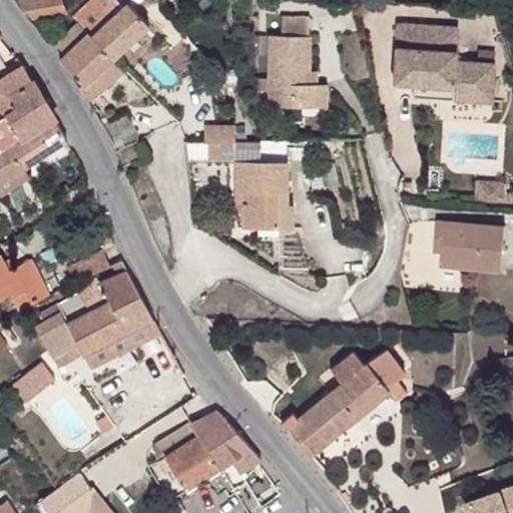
[(16,0),(28,18),(66,10),(60,0),(16,0)]
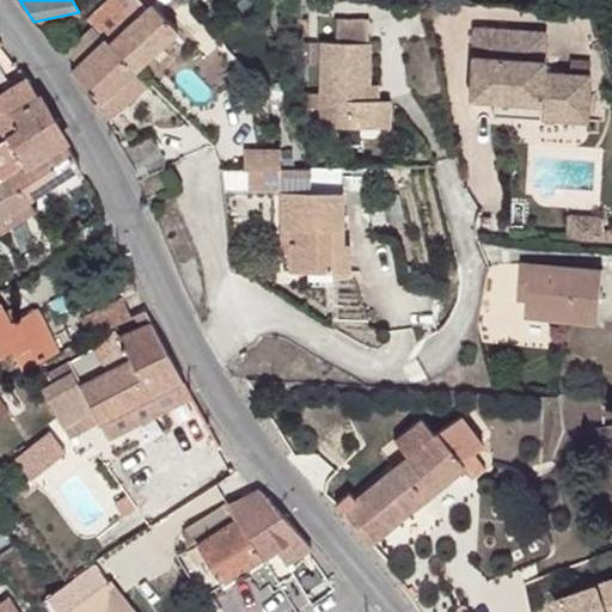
[(151,4),(109,42),(106,44),(133,69),(177,29),(151,4)]
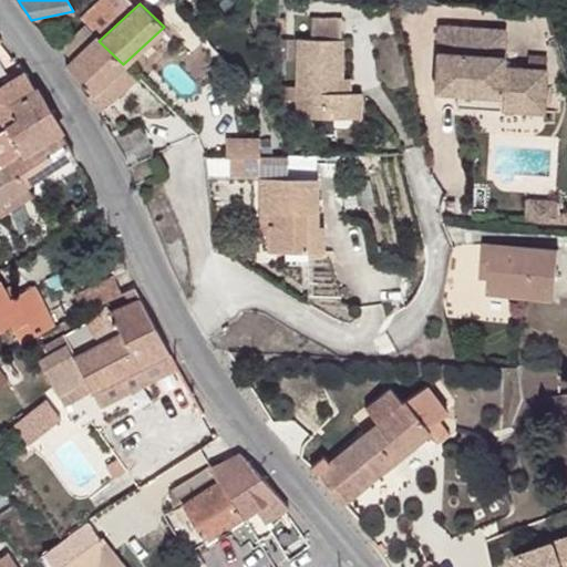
[(296,115),(357,122),(360,94),(341,92),(347,23),(317,20),(313,40),(301,39),(296,115)]
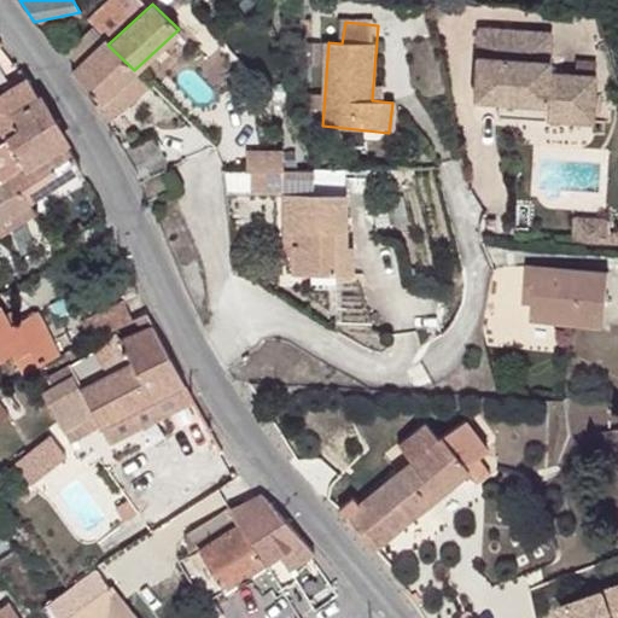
[(104,40),(93,27),(65,51),(77,64),(104,40)]
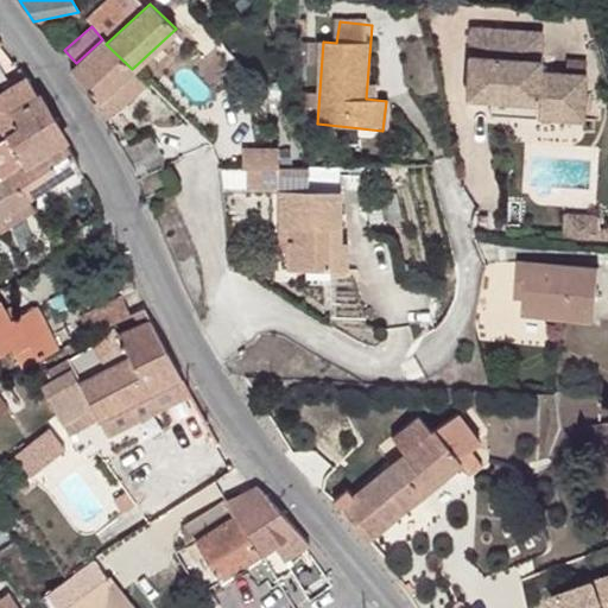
[(586,116),(588,71),(539,69),(542,29),(486,26),(483,55),(469,54),(467,95),(489,96),(537,100),(536,114),(586,116)]
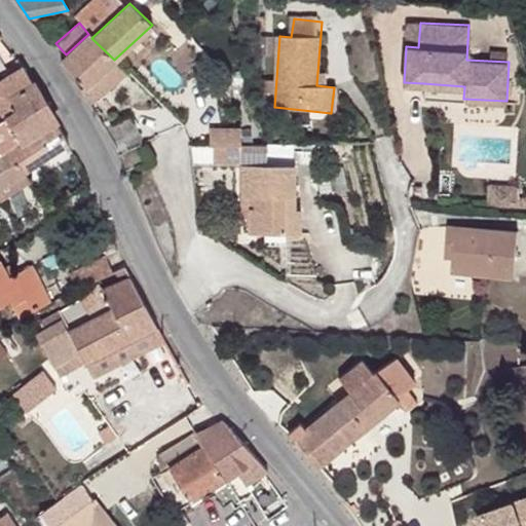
[(66,54),(60,60),(63,64),(83,87),(80,91),(94,110),(128,76),(128,75),(114,60),(91,38),(94,36),(89,33),(88,34),(66,54)]
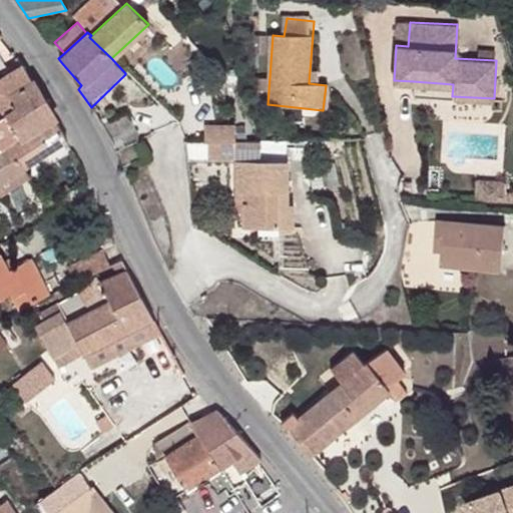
[(0,153),(11,148),(54,120),(22,66),(8,74),(4,67),(0,69),(0,153)]
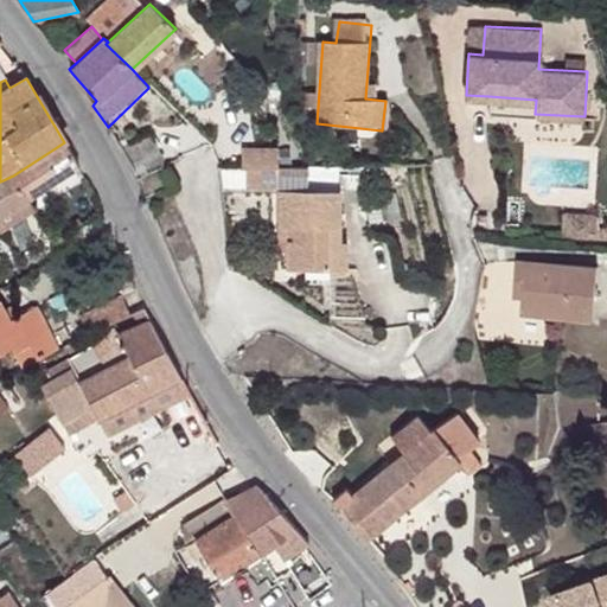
[(489,96),(487,112),(535,114),(536,100),(489,96)]
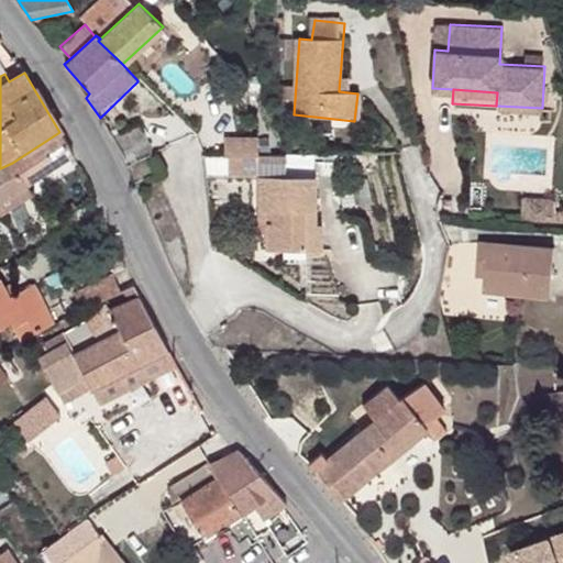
[(110,138),(120,155),(145,143),(138,125),(110,138)]
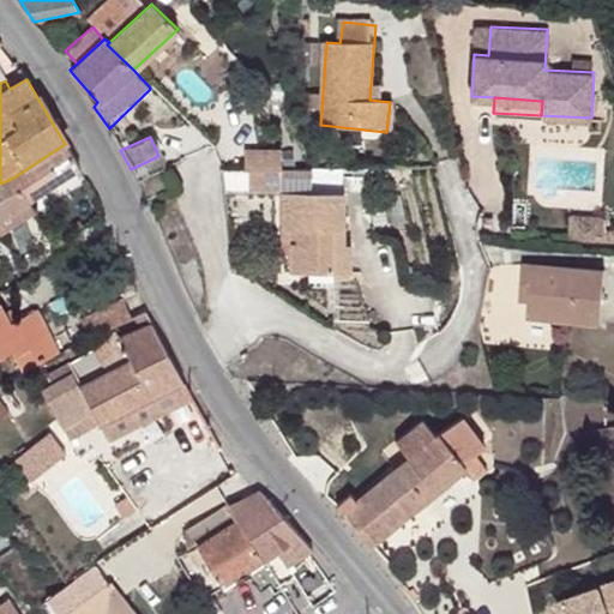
[(80,169),(65,144),(13,178),(28,203),(80,169)]
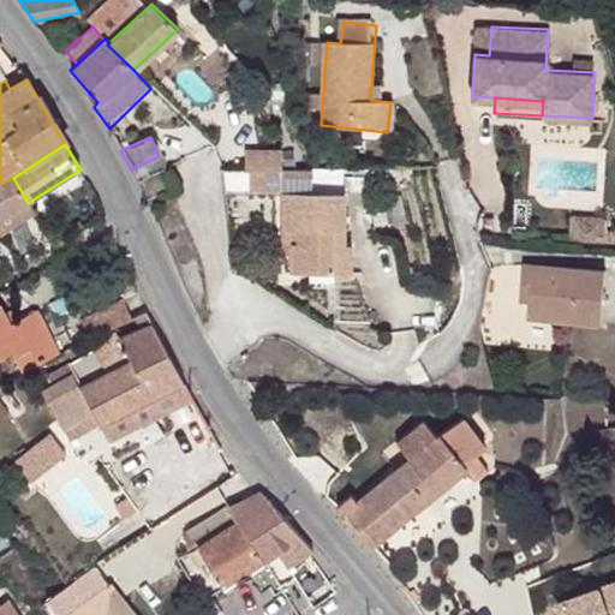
[(159,156),(131,169),(135,175),(144,172),(149,179),(165,172),(159,156)]
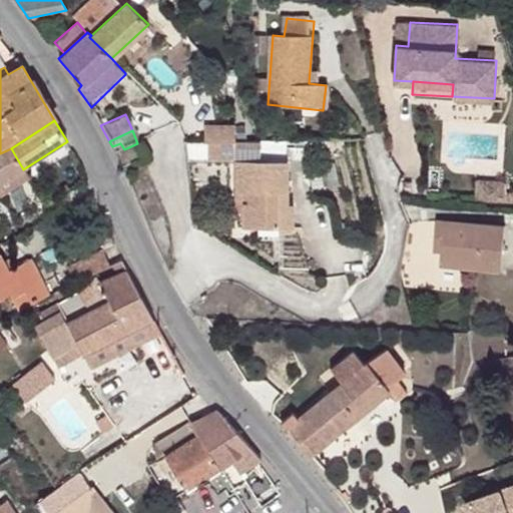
[(235,141),(185,142),(186,158),(208,157),(235,157),(235,141)]
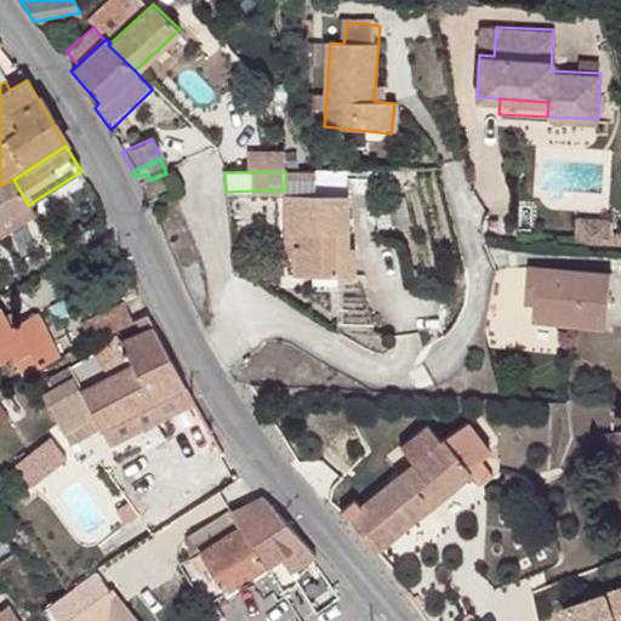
[(0,222),(28,205),(13,180),(0,186),(0,222)]
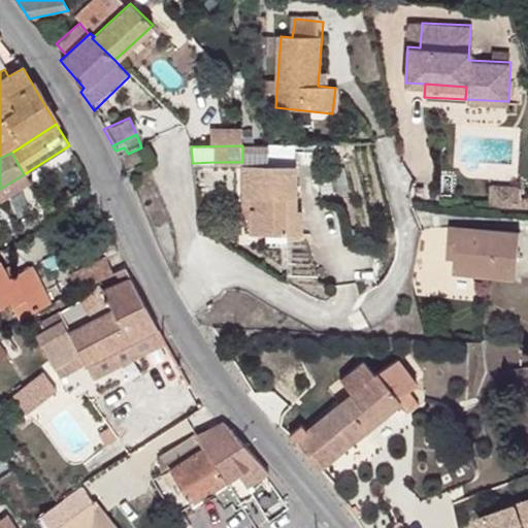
[(293,209),(294,167),(240,166),(239,200),(246,200),(248,236),(300,238),(301,210),(293,209)]
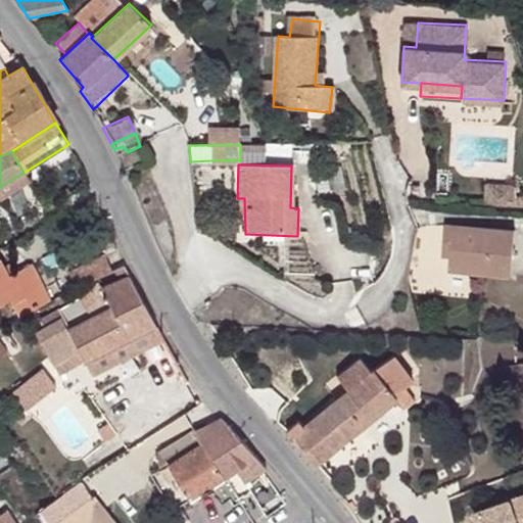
[(488,180),(487,200),(515,201),(516,181),(488,180)]
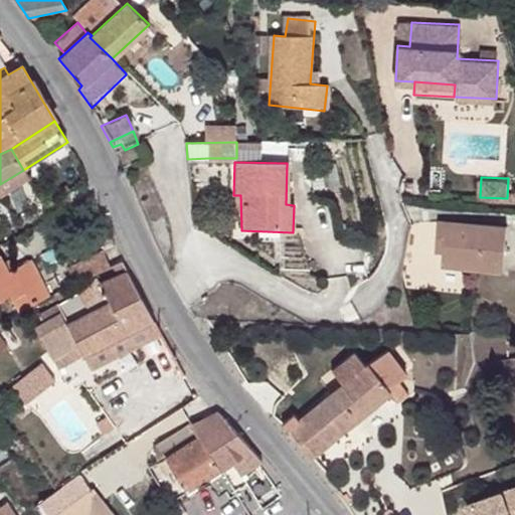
[(435,249),(444,249),(445,219),(438,218),(435,249)]
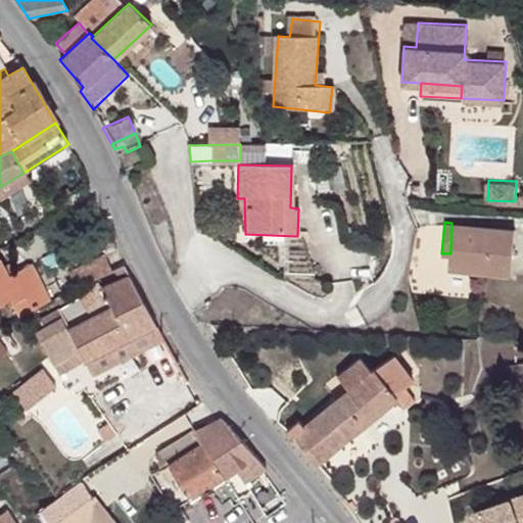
[(452,223),(450,253),(449,270),(512,273),(516,228),(452,223)]
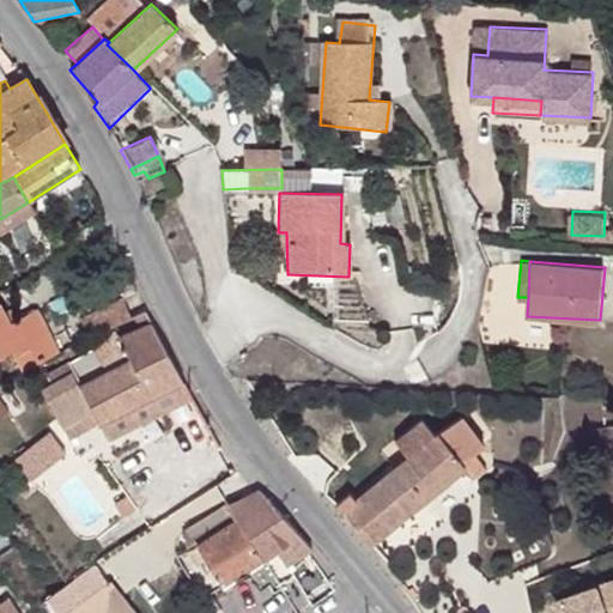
[(85,334),(131,313),(122,295),(114,298),(82,313),(83,317),(78,320),(85,334)]
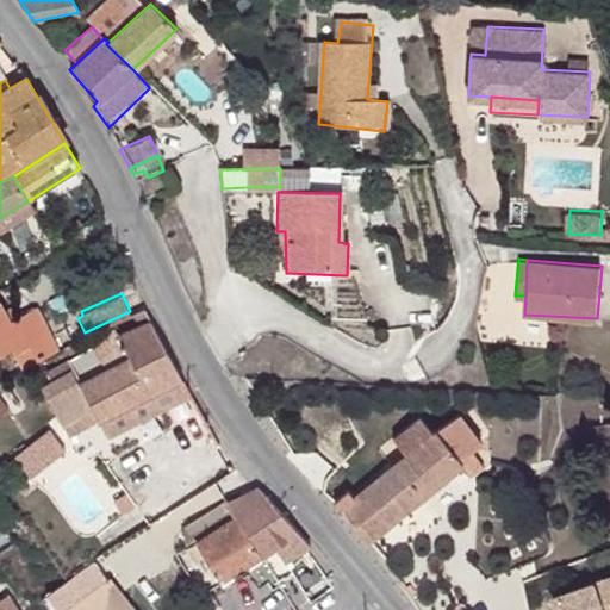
[(1,299),(0,299),(0,353),(13,347),(29,337),(38,358),(58,347),(38,305),(12,319),(1,299)]
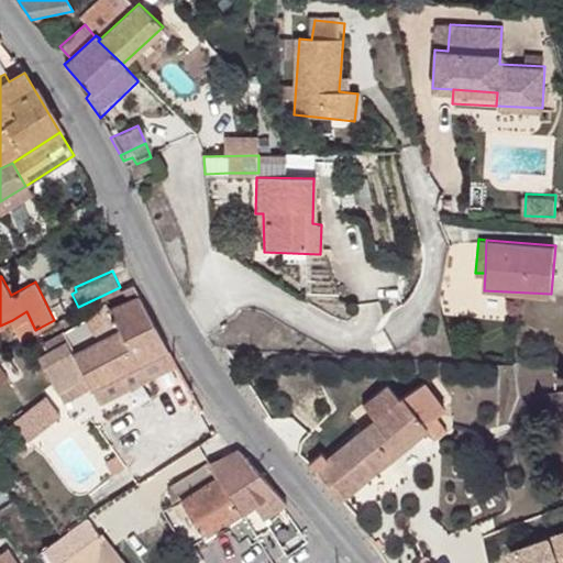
[(167,348),(140,298),(34,355),(53,389),(81,374),(90,389),(106,418),(158,389),(143,361),(167,348)]
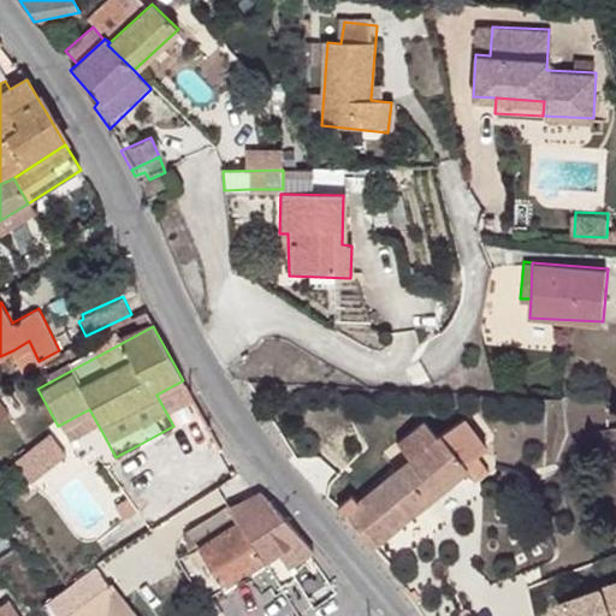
[(13,350),(17,356),(27,350),(34,363),(39,361),(29,341),(13,350)]
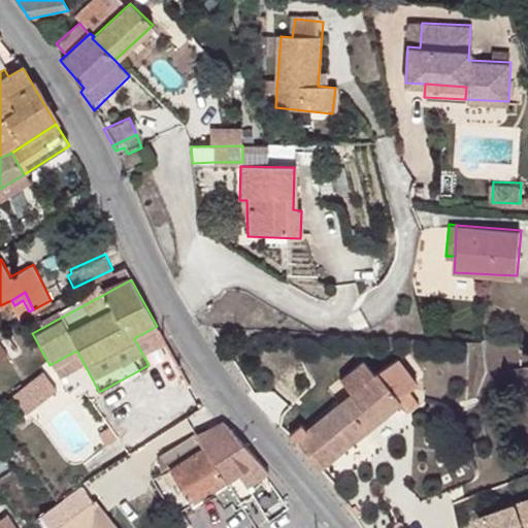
[(157,326),(134,338),(149,365),(171,352),(157,326)]
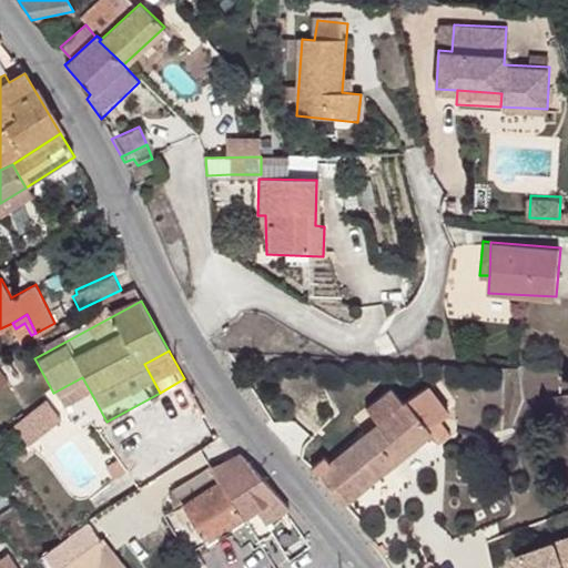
[(82,377),(53,393),(62,408),(91,393),(82,377)]
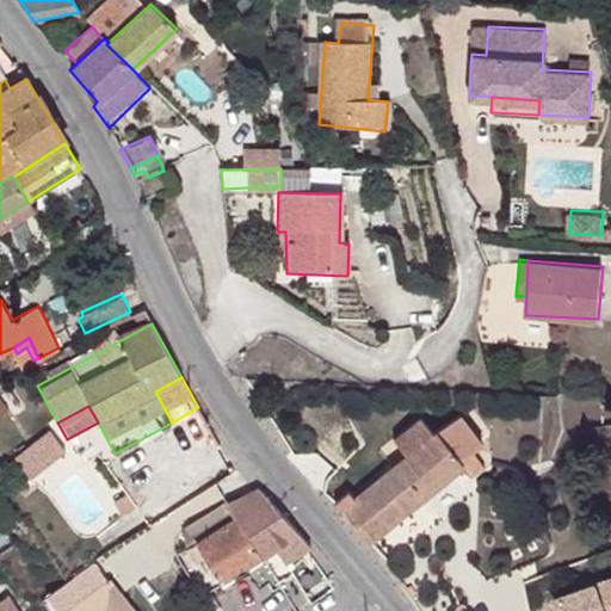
[(349,492),(333,505),(341,512),(368,539),(415,503),(421,510),(430,503),(425,495),(462,466),(471,477),(485,468),(473,452),(482,444),(462,417),(437,437),(424,420),(395,443),(408,460),(356,500),(349,492)]
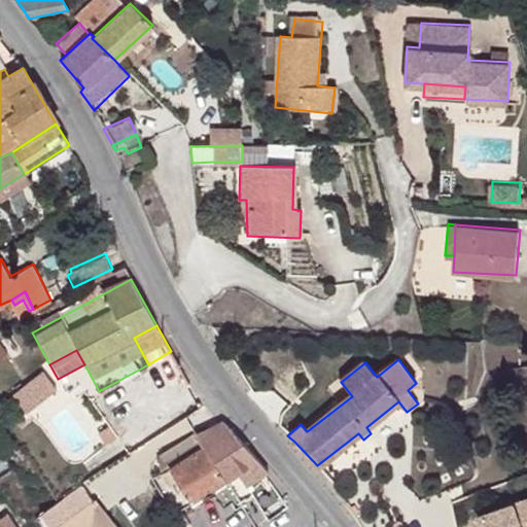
[(41,370),(11,392),(26,411),(56,388),(41,370)]
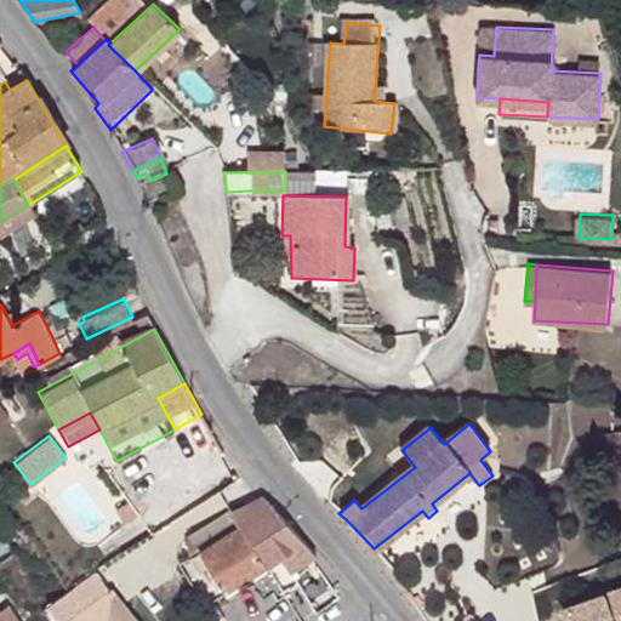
[(303,541),(262,496),(226,513),(189,536),(201,553),(198,556),(224,596),(265,568),(280,558),(303,541)]
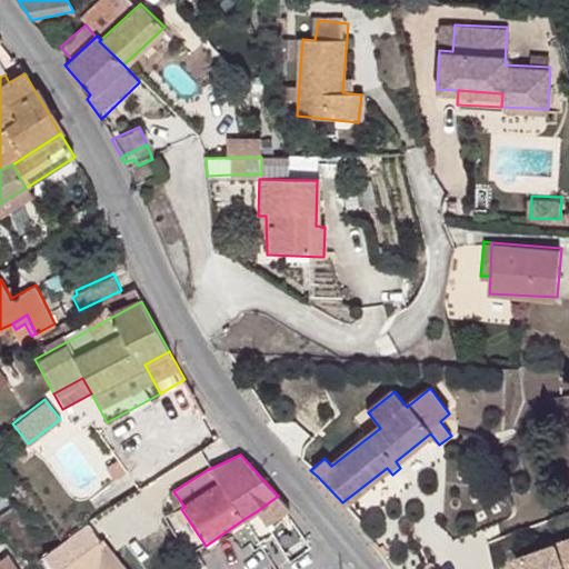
[(267,525),(288,509),(278,496),(257,511),(267,525)]
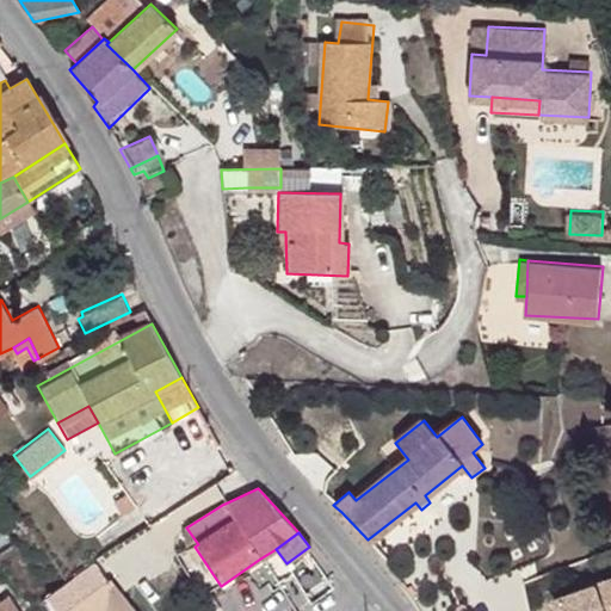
[(57,610),(136,610),(112,578),(111,579),(98,560),(53,588),(47,592),(57,610)]
